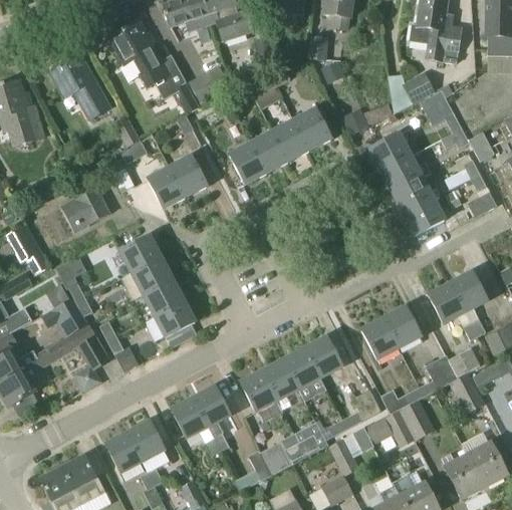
[(189,32),(213,24),(204,0),(177,0),(165,4),(172,27),(186,22),(189,32)]
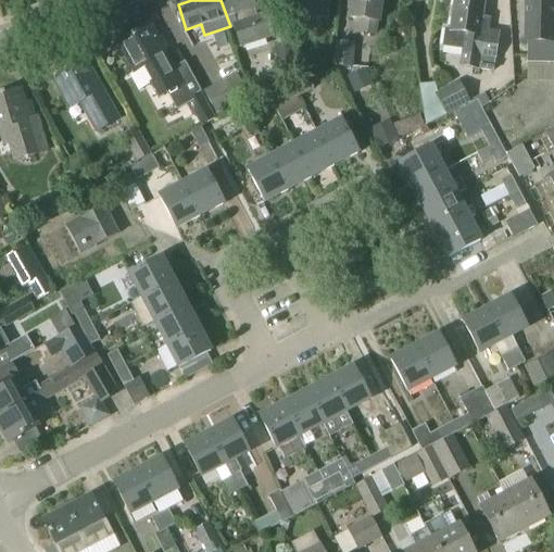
[(221,0),(230,26),(236,25),(242,45),(275,34),(268,12),(259,15),(255,8),(257,7),(255,0),(221,0)]
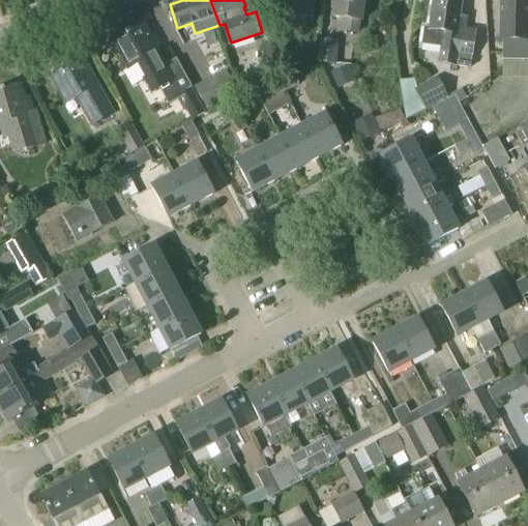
[(280,0),(279,12),(315,16),(317,0),(280,0)]
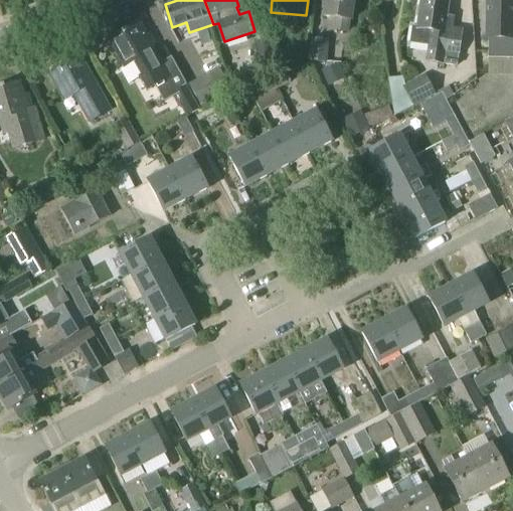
[(352,17),(354,0),(327,0),(325,14),(337,15),(335,27),(348,29),(350,17),(352,17)]
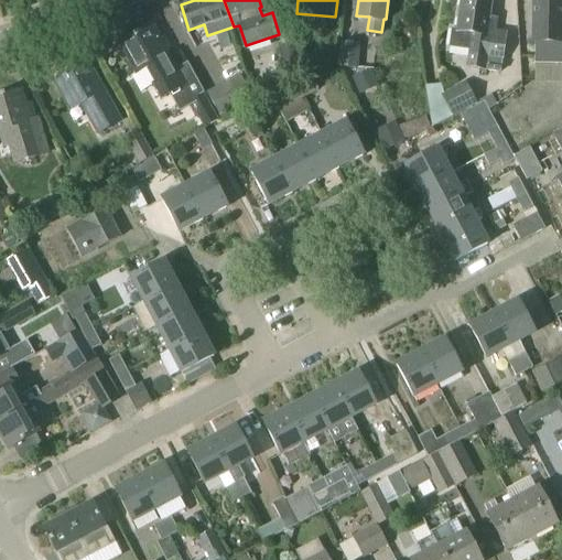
[(452,27),(452,29),(450,44),(472,47),(468,67),(501,72),(507,35),(492,33),(494,17),(490,17),(493,0),(463,0),(460,28),(452,27)]
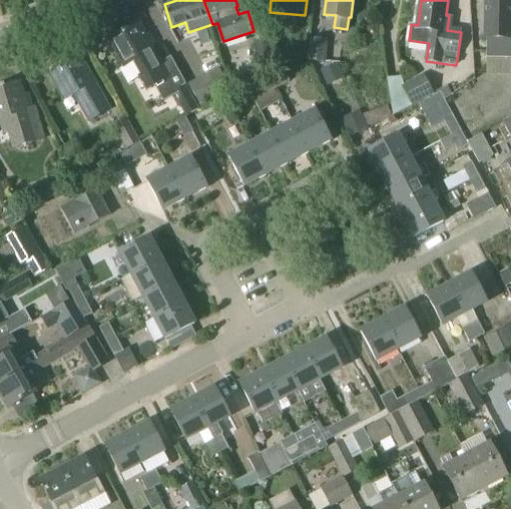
[(486,0),(485,39),(487,39),(487,56),(510,56),(510,0),(486,0)]
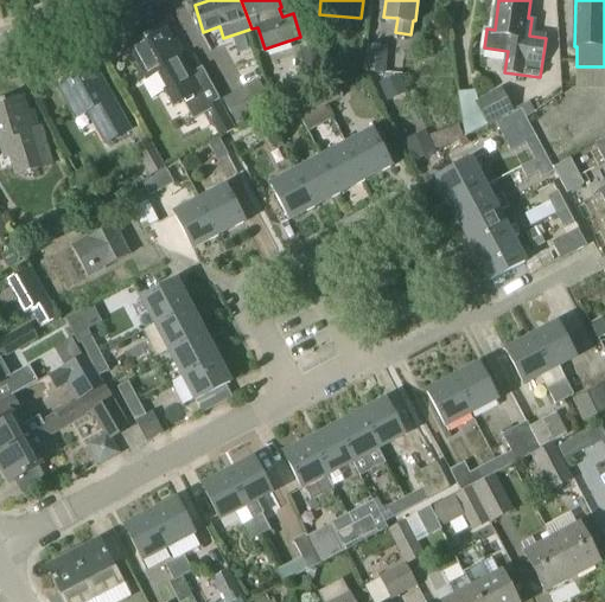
[(165,26),(132,44),(148,76),(160,69),(170,87),(167,89),(176,103),(185,97),(196,117),(209,110),(207,106),(220,97),(203,66),(190,72),(165,26)]
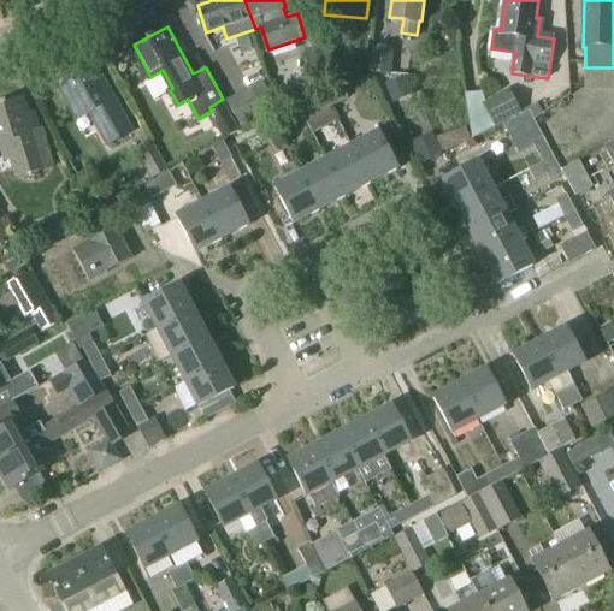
[(306,48),(314,76),(330,71),(322,43),(306,48)]
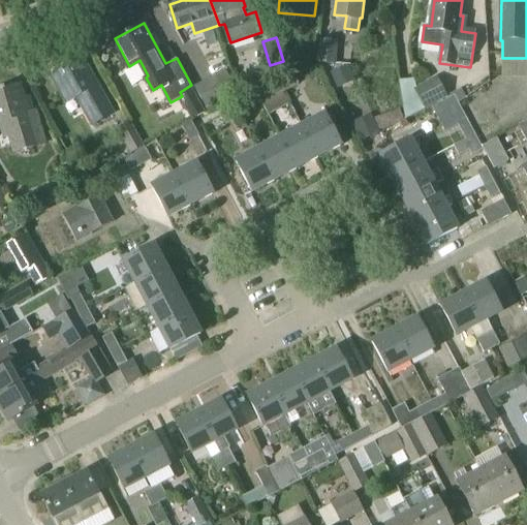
[(338,38),(321,37),(320,59),(337,60),(338,38)]
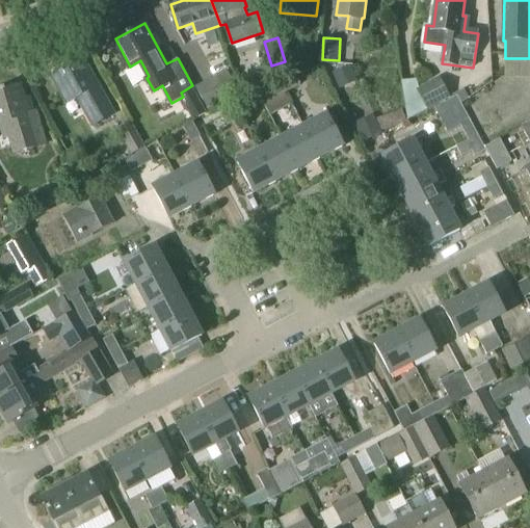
[(113,113),(83,57),(54,74),(69,101),(79,96),(95,124),(113,113)]
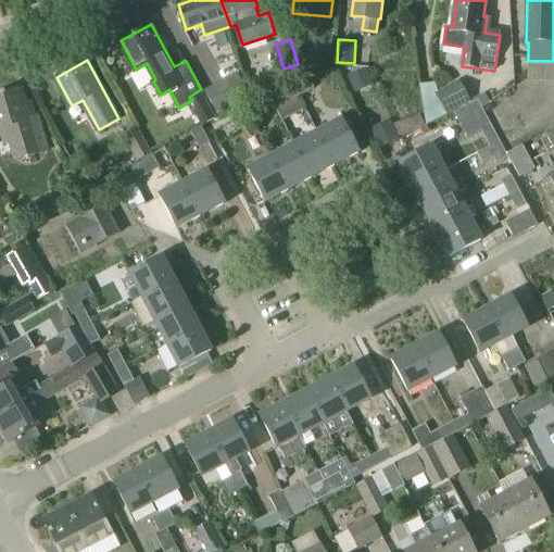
[(350,74),(357,90),(375,83),(368,66),(350,74)]
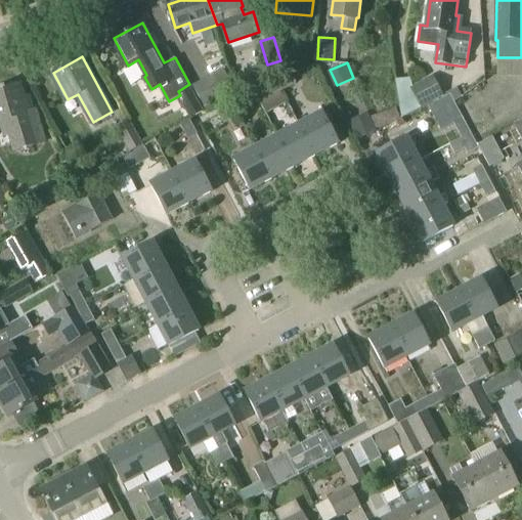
[(223,68),(193,84),(206,105),(234,88),(223,68)]
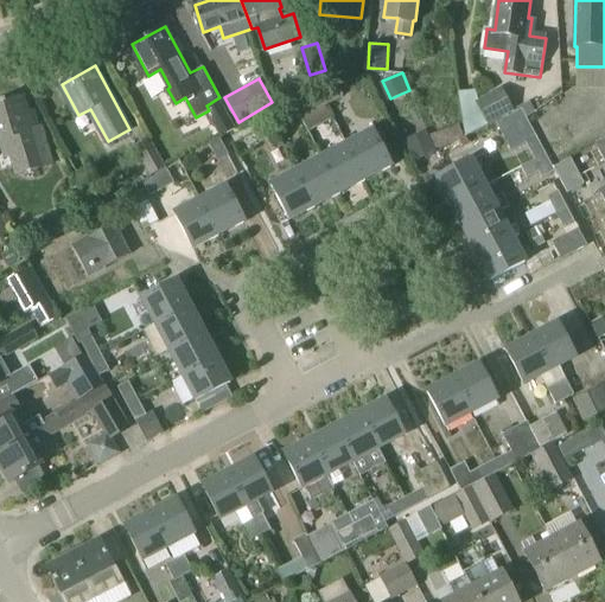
[(320,94),(326,104),(343,95),(337,84),(320,94)]
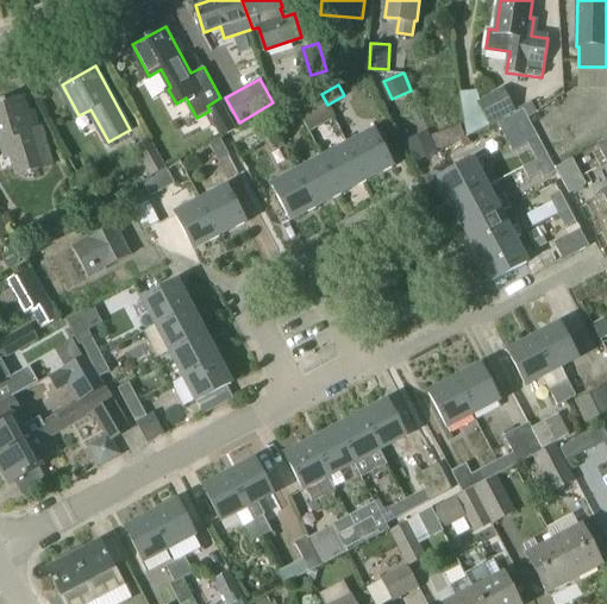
[(461,88),(464,117),(467,133),(490,123),(514,108),(504,88),(482,99),(477,87),(461,88)]
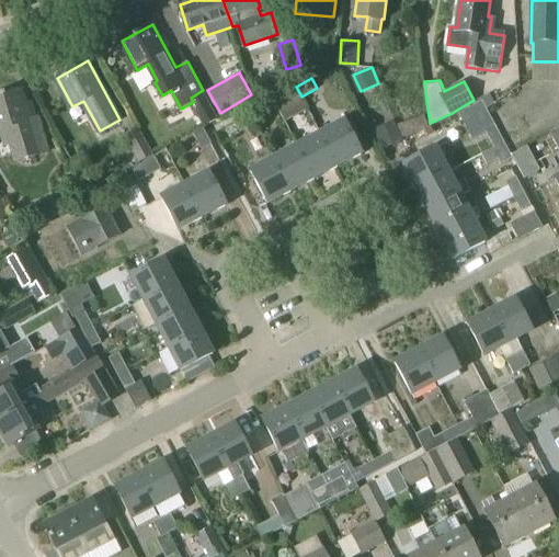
[(301,97),(296,87),(281,94),(286,104),(301,97)]
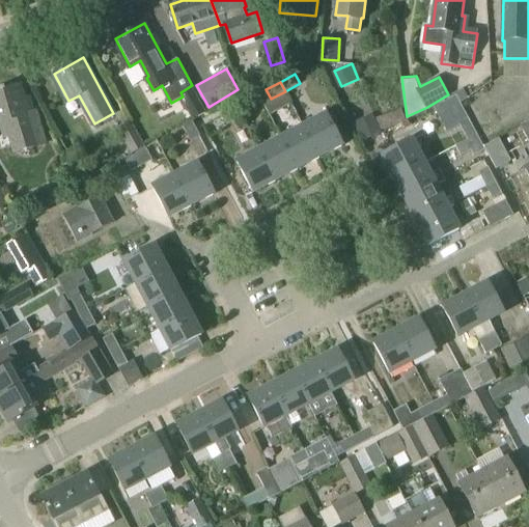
[(28,98),(24,99),(20,84),(0,89),(0,121),(7,120),(17,150),(45,142),(35,111),(32,112),(28,98)]
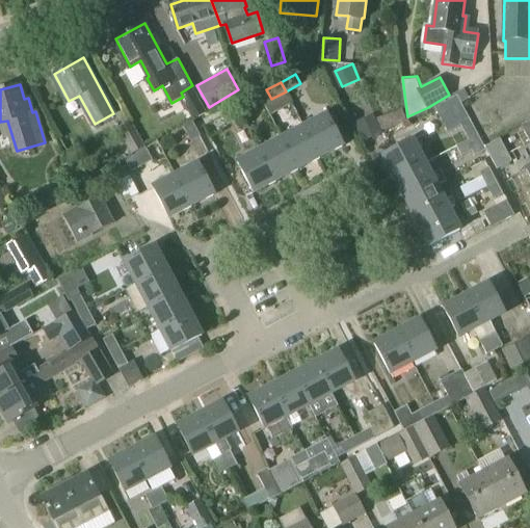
[(192,85),(181,93),(194,119),(207,111),(192,85)]
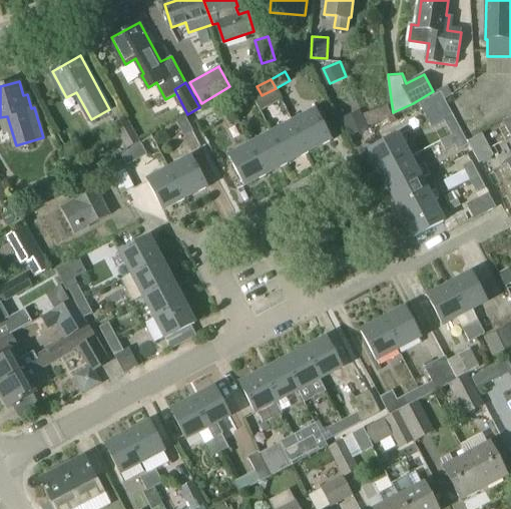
[(465,89),(450,97),(458,110),(472,101),(465,89)]
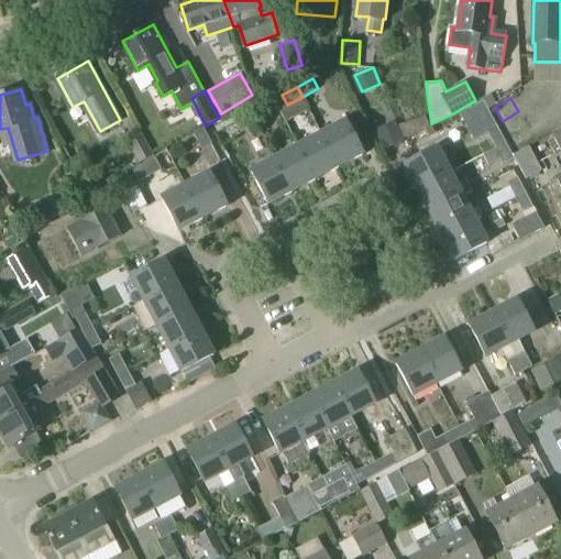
[(483,121),(497,146),(506,142),(483,99),(461,111),(470,128),(483,121)]
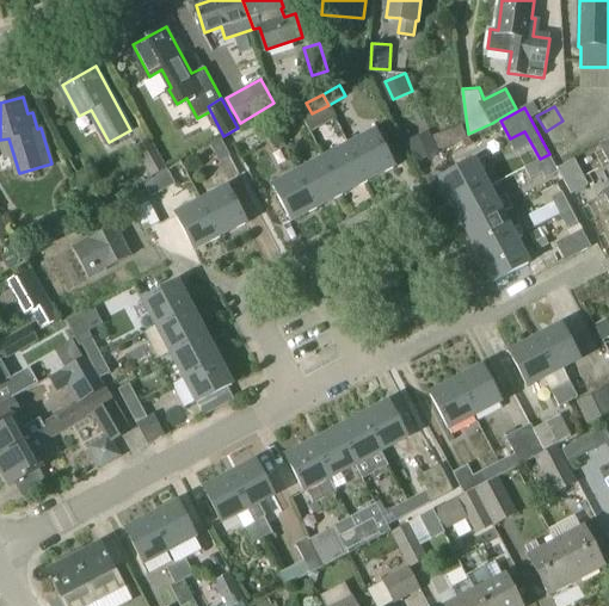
[(275,122),(280,133),(296,124),(291,113),(275,122)]
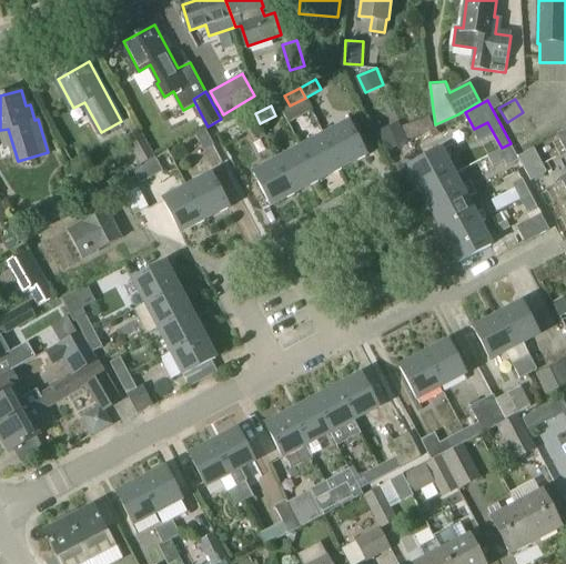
[(411,137),(435,124),(433,109),(404,123),(411,137)]
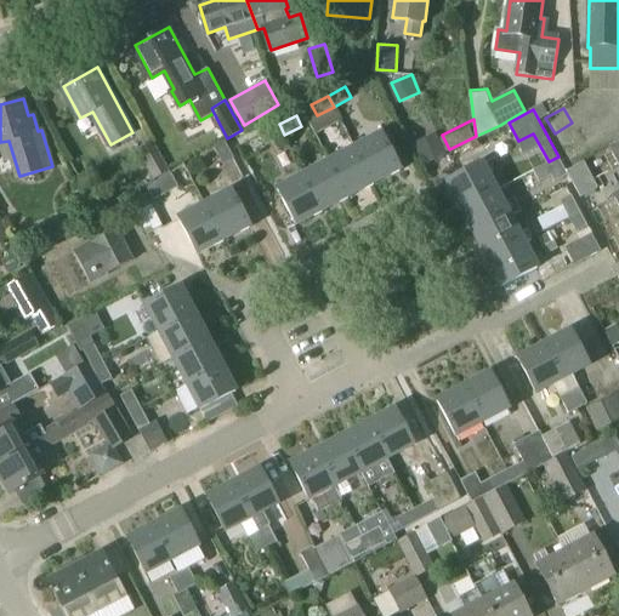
[(284,135),(279,124),(261,133),(267,144),(284,135)]
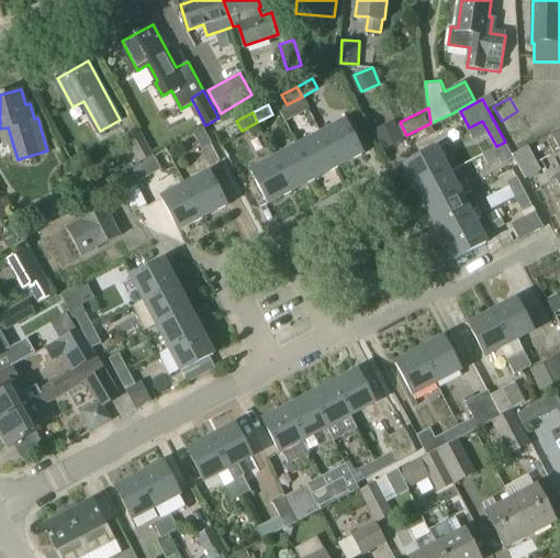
[(398,115),(374,126),(384,146),(406,135),(400,122),(398,115)]
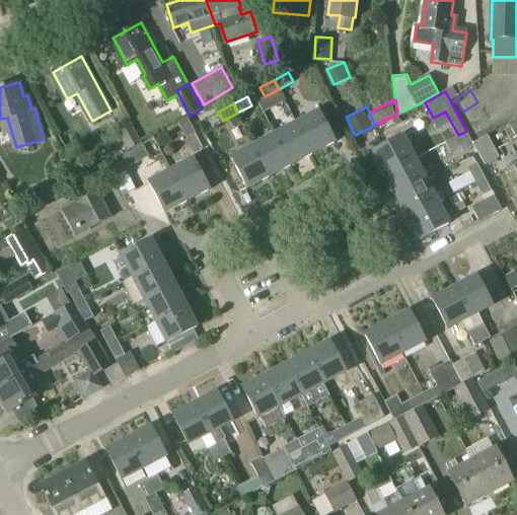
[(319,112),(297,123),(313,152),(335,141),(319,112)]
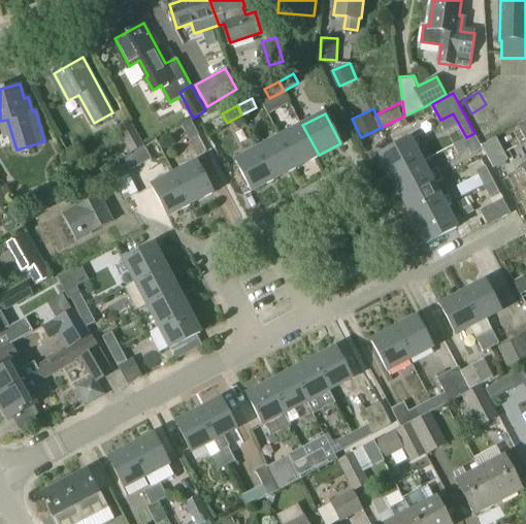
[(130,119),(119,126),(132,152),(144,144),(130,119)]
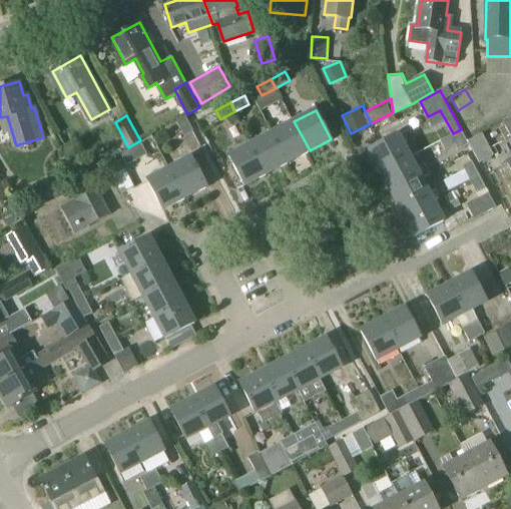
[(186,115),(177,120),(184,134),(194,130),(186,115)]
